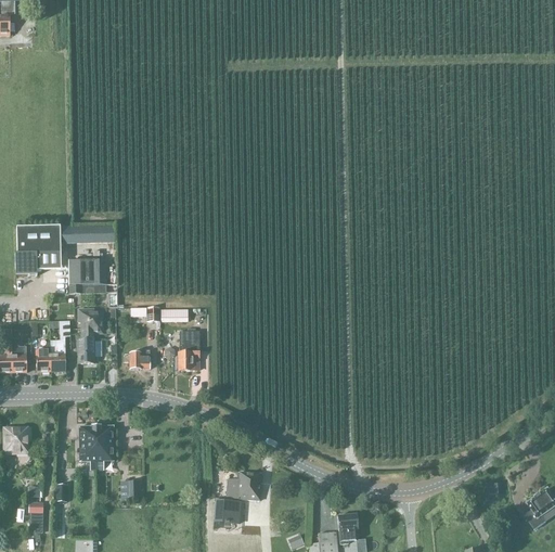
[(15,13),(15,0),(21,0),(21,8),(33,8),(31,0),(1,0),(2,13),(15,13)]
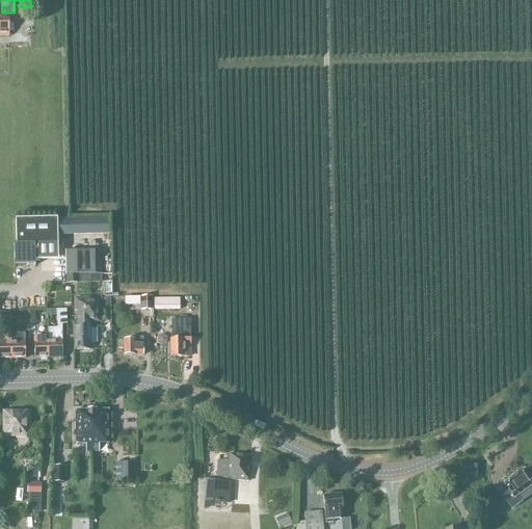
[(77,212),(77,223),(90,223),(90,211),(77,212)]
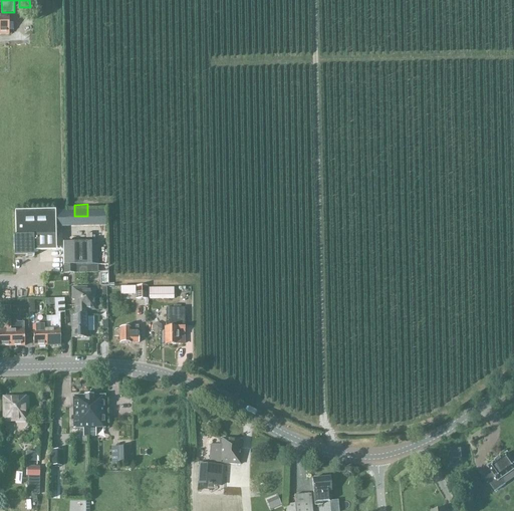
[(15,234),(14,234),(15,254),(34,254),(34,234),(56,233),(55,209),(15,210),(16,234),(15,234)]
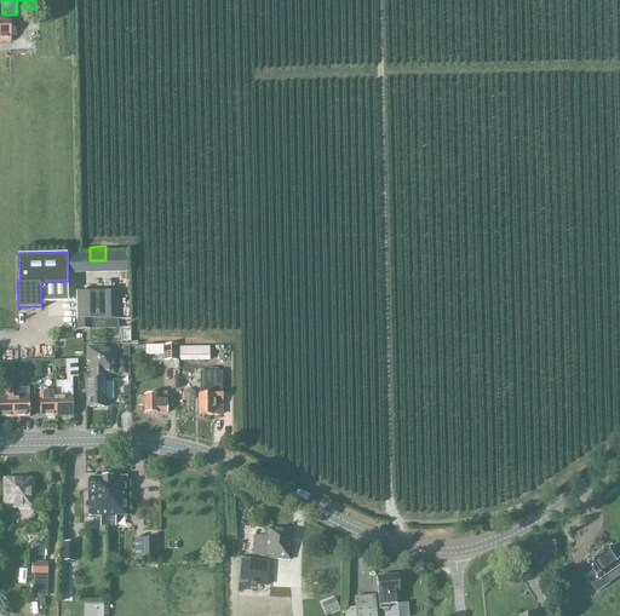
[(78,315),(72,316),(72,327),(78,327),(119,326),(118,289),(76,291),(78,315)]
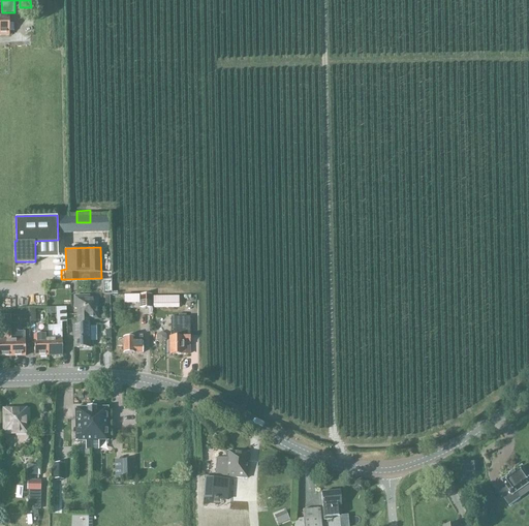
[(155,287),(155,300),(182,300),(182,287),(155,287)]
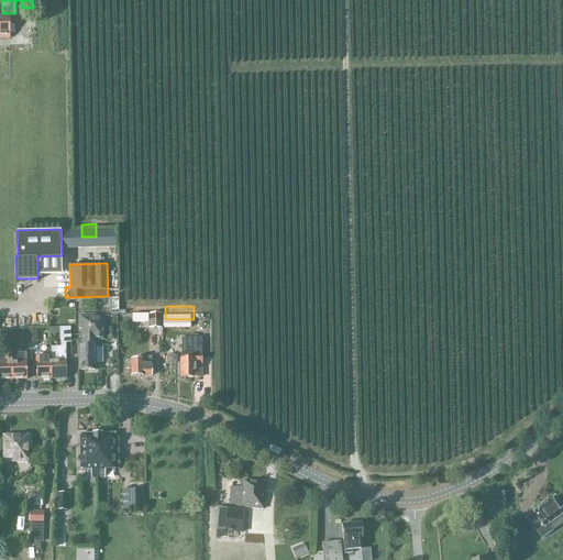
[(162,311),(150,311),(133,311),(133,320),(151,320),(151,325),(162,325),(162,311)]
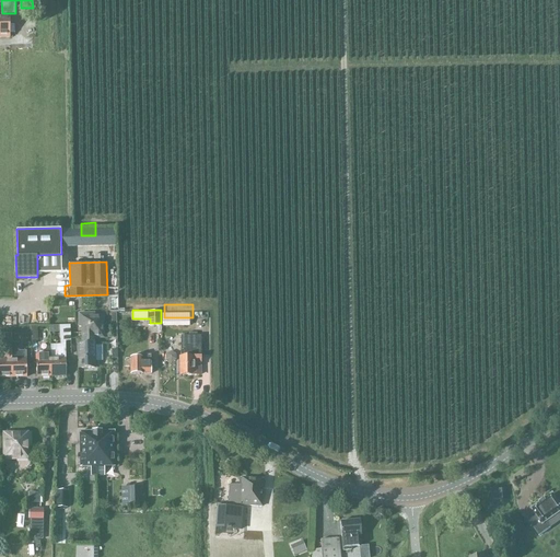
[(82,336),(95,336),(104,336),(104,320),(103,320),(103,314),(95,314),(95,312),(79,312),(80,324),(82,324),(82,336)]
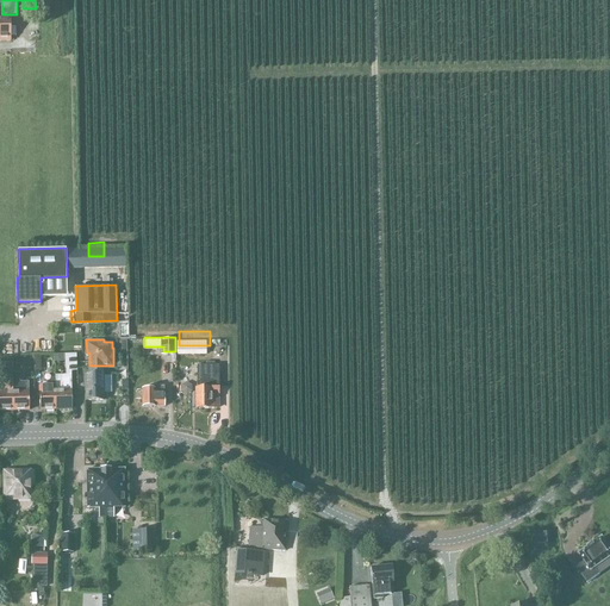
[(198,385),(195,385),(195,406),(217,405),(217,395),(219,395),(218,363),(198,363),(198,385)]
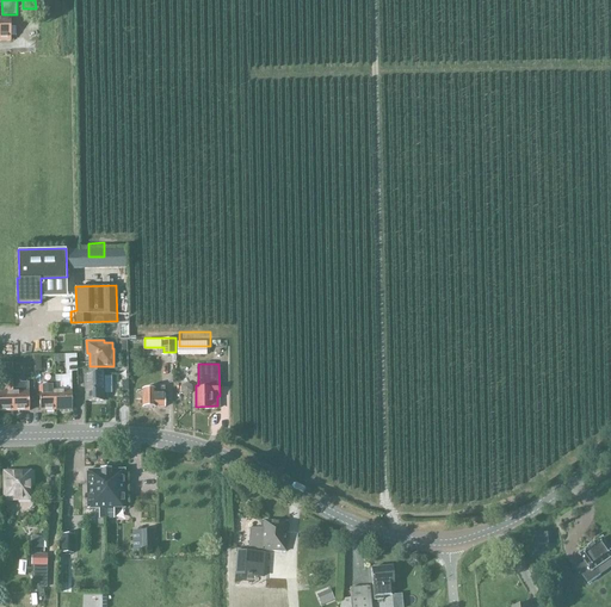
[(104,366),(90,366),(90,373),(85,373),(86,398),(105,398),(104,366)]
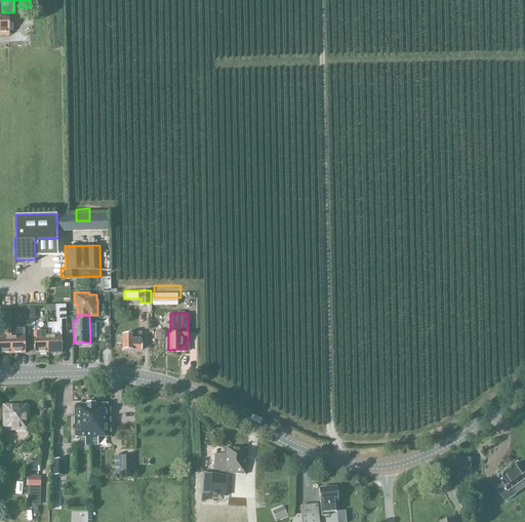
[(17,319),(11,319),(11,326),(12,351),(26,351),(26,335),(25,326),(17,326),(17,319)]
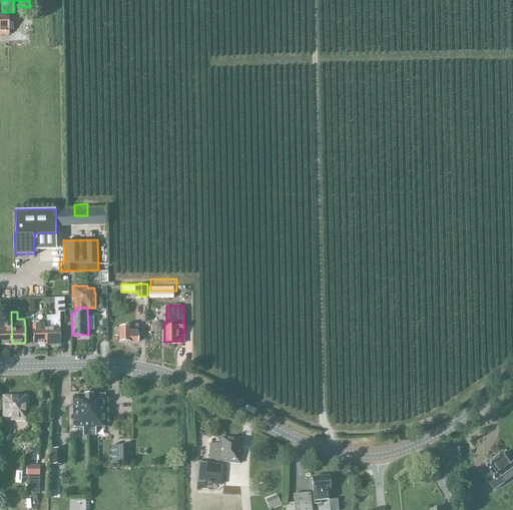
[(161,313),(153,316),(156,324),(164,321),(161,313)]
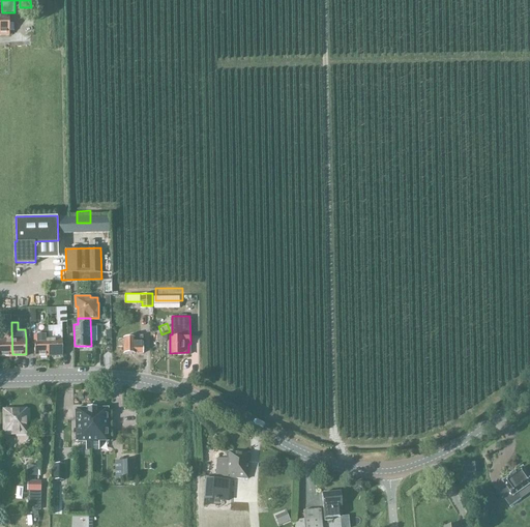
[(62,324),(49,324),(49,329),(49,353),(63,353),(62,338),(62,334),(62,324)]
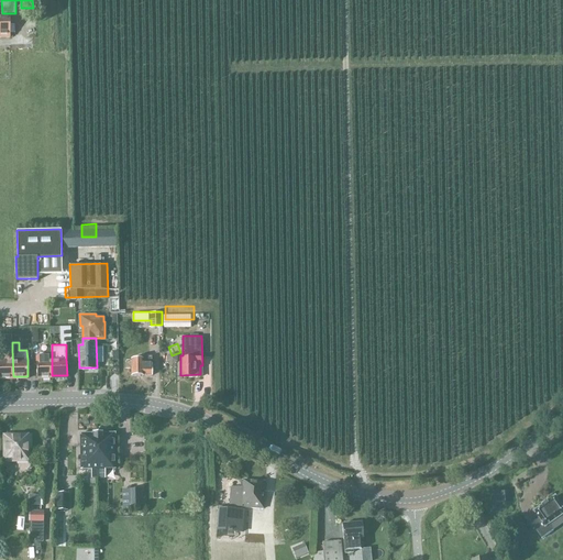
[(142,347),(125,347),(125,364),(132,364),(132,373),(144,373),(153,373),(153,354),(142,354),(142,347)]
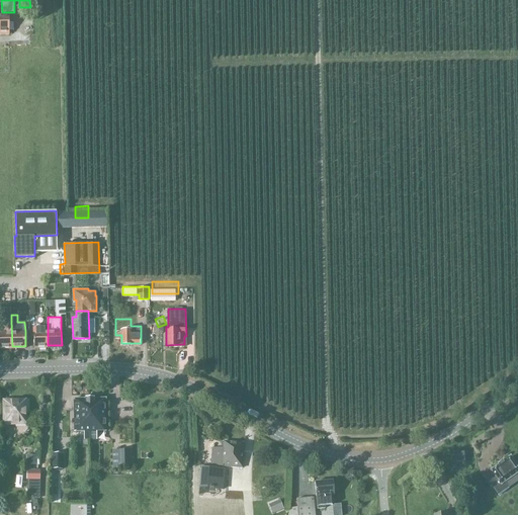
[(7,331),(0,331),(0,346),(12,346),(11,322),(7,323),(7,331)]
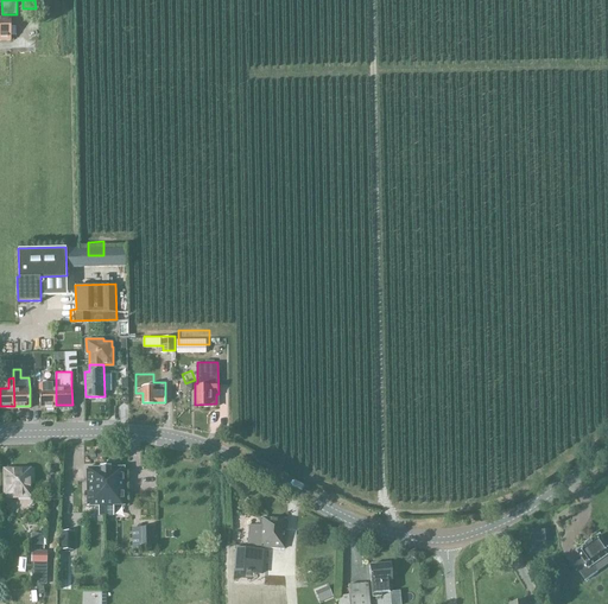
[(50,382),(40,382),(40,406),(56,405),(56,377),(50,377),(50,382)]
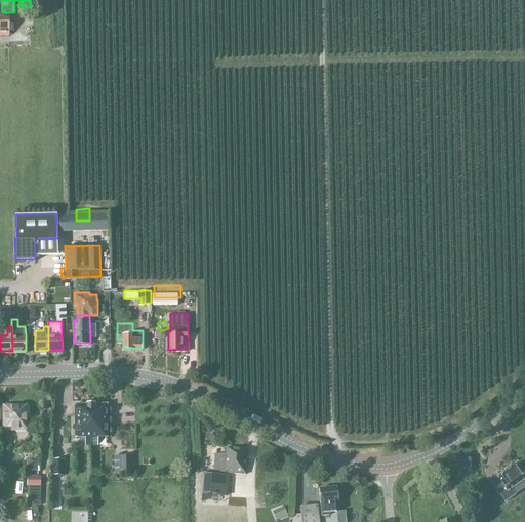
[(86,402),(75,402),(76,435),(85,435),(86,443),(92,443),(91,400),(87,400),(86,402)]
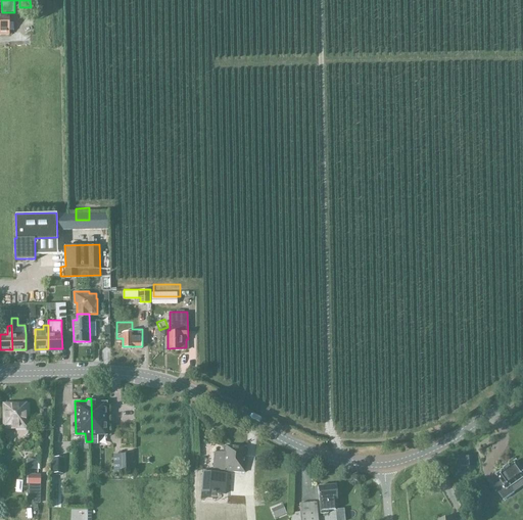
[(91,398),(92,441),(98,441),(98,433),(108,433),(107,400),(96,400),(95,398),(91,398)]
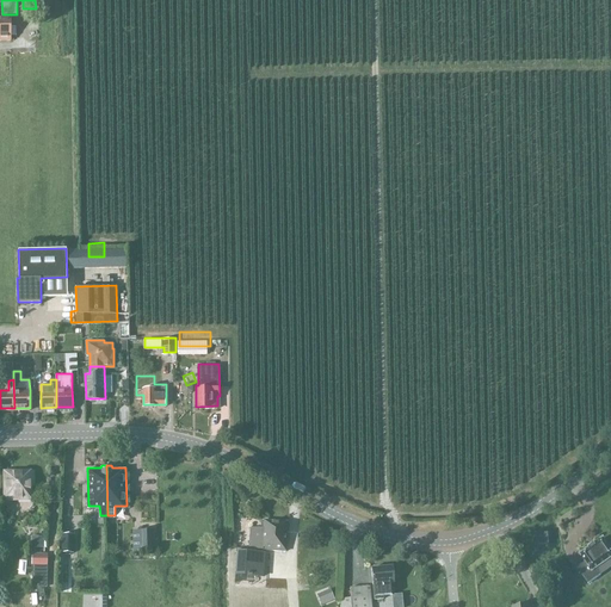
[(31,479),(34,479),(34,469),(5,469),(5,496),(14,496),(14,497),(31,497),(31,479)]
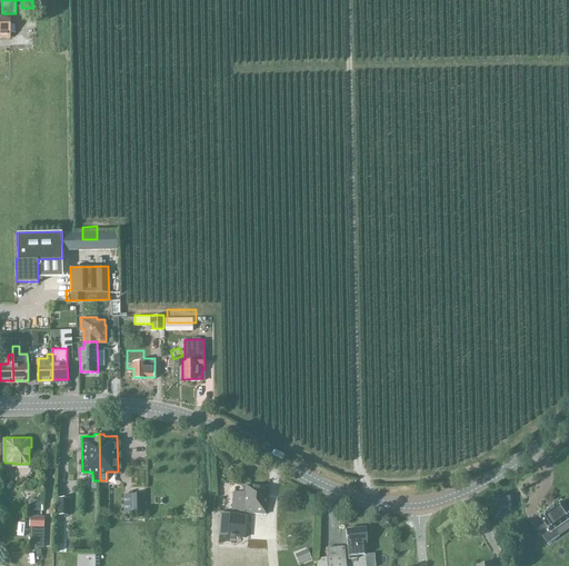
[(43,503),(43,480),(32,480),(31,502),(43,503)]
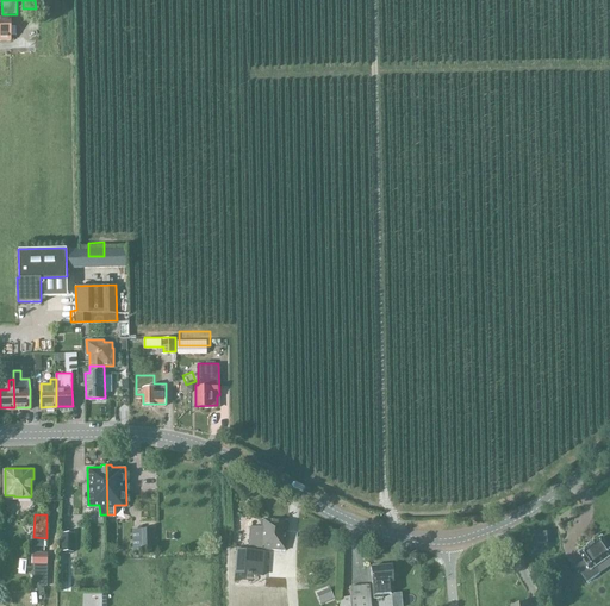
[(250,524),(249,545),(286,548),(287,529),(286,529),(287,519),(263,517),(263,525),(250,524)]
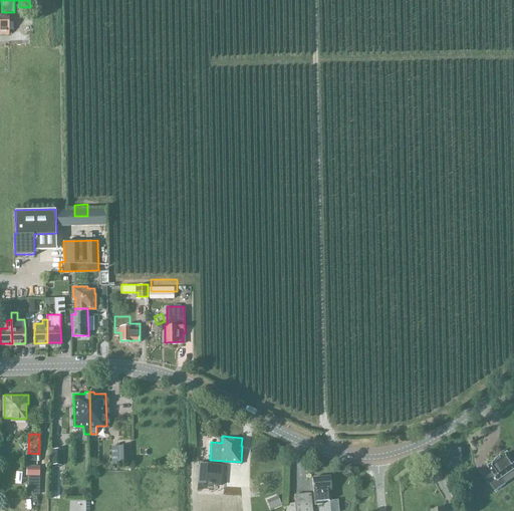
[(130,445),(120,445),(120,461),(130,462),(130,445)]
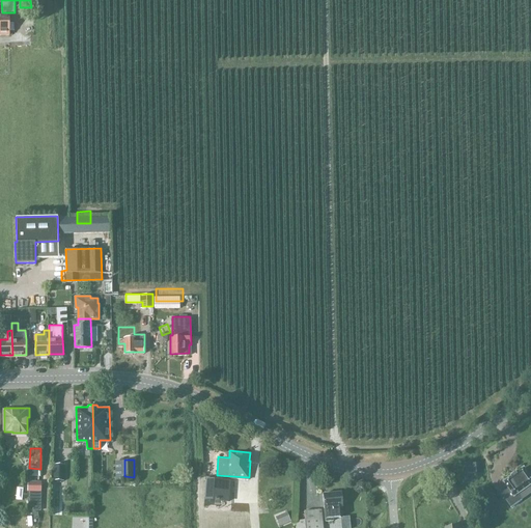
[(469,471),(477,470),(476,462),(468,462),(469,471)]
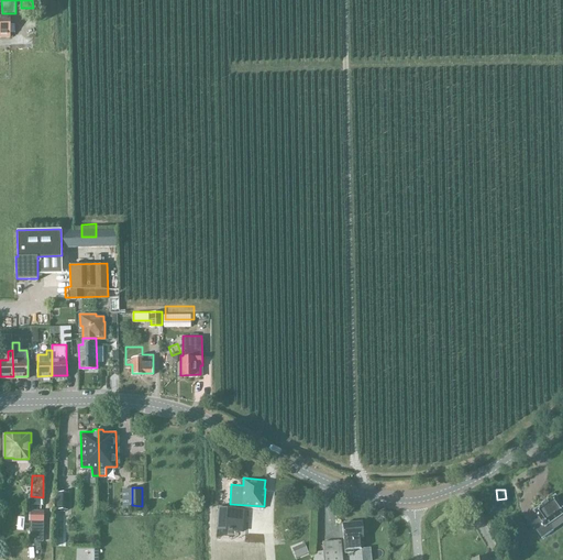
[(68,491),(58,491),(57,507),(68,507),(68,491)]
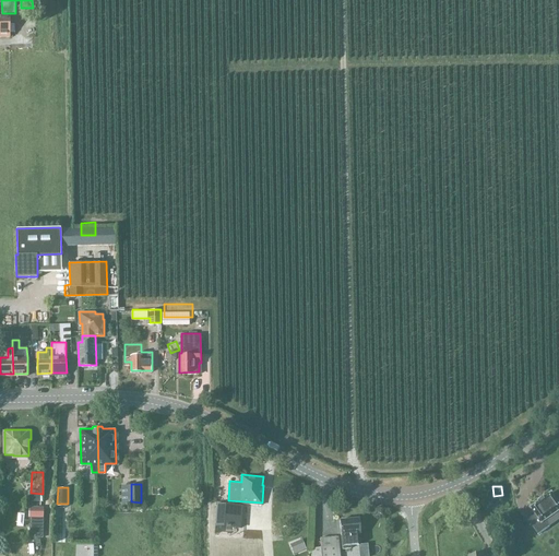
[(534,510),(526,515),(538,532),(550,523),(546,519),(558,509),(558,499),(552,491),(552,489),(551,491),(544,496),(543,496),(543,497),(539,499),(539,498),(538,499),(532,505),(531,506),(534,510)]
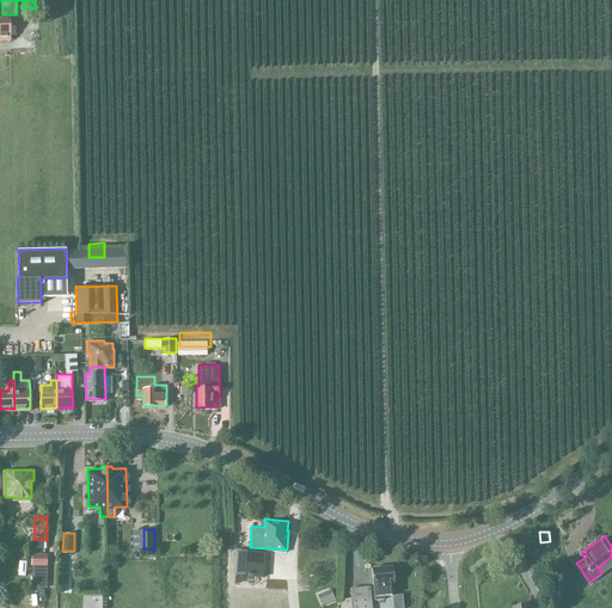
[(265,551),(237,548),(236,572),(264,575),(265,551)]
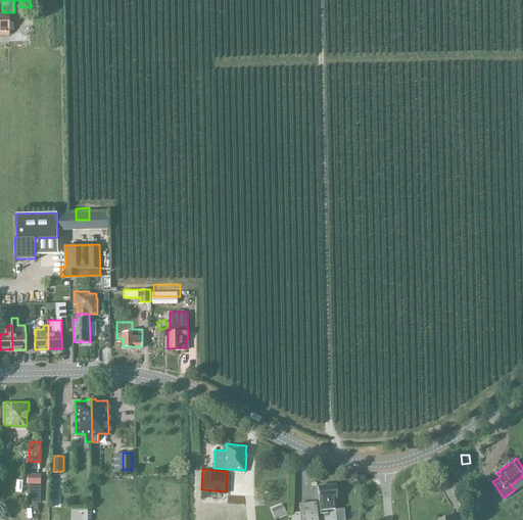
[(41,473),(29,473),(28,482),(41,483),(41,473)]
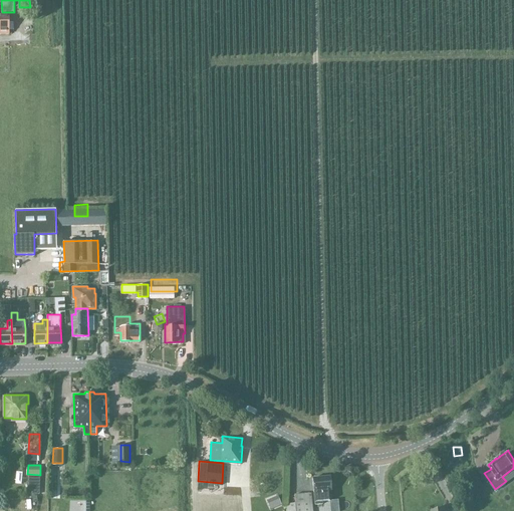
[(331,489),(330,475),(312,477),(314,491),(315,503),(323,502),(322,499),(330,499),(329,489),(331,489)]
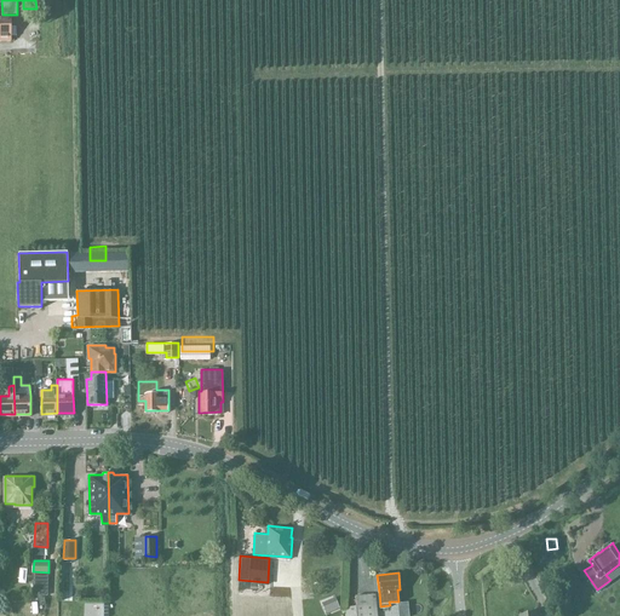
[(293,615),(293,588),(267,588),(267,615),(293,615)]
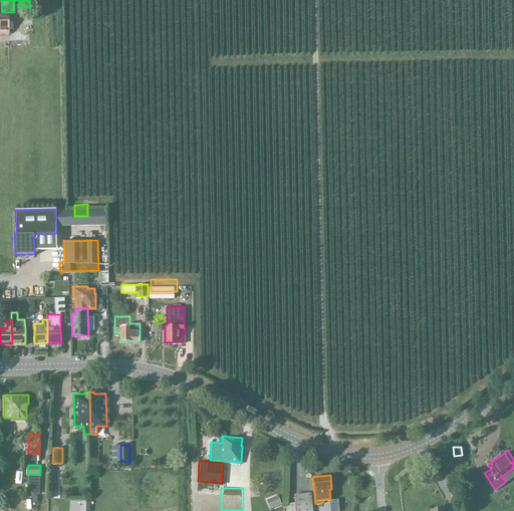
[(287,510),(313,510),(311,491),(294,493),(295,501),(286,502),(287,510)]
